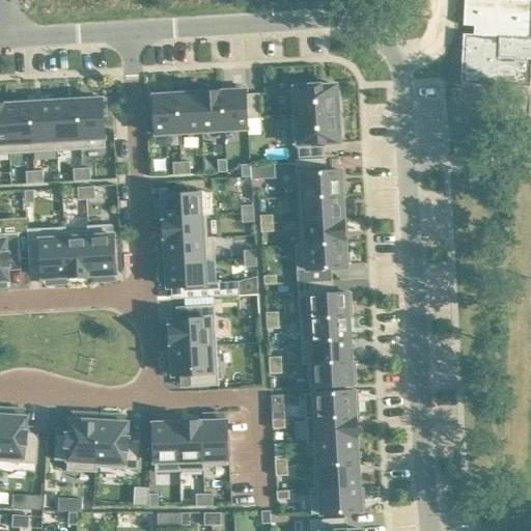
[(530,22),(530,0),(528,0),(465,0),(464,20),(530,22)]
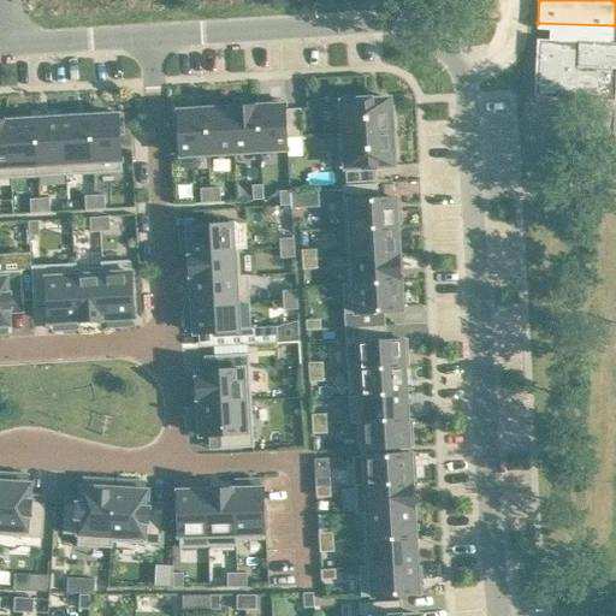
[(615,25),(538,23),(538,29),(551,30),(550,40),(562,40),(615,42),(615,25)]
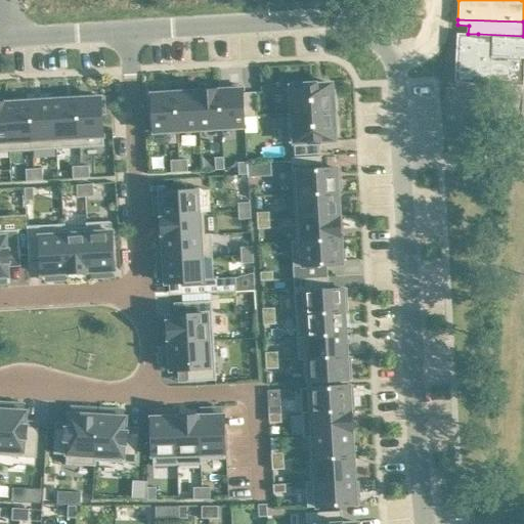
[(523,36),(478,34),(468,34),(457,33),(454,82),(523,86),(523,78),(523,77),(523,36)]
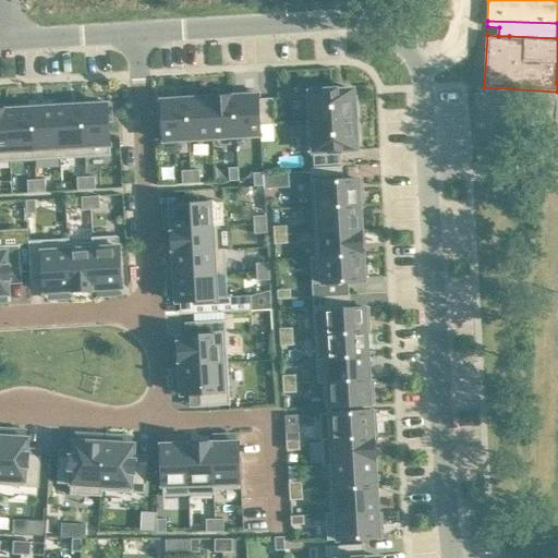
[(325,91),(310,92),(311,120),(312,122),(359,119),(358,96),(354,96),(353,88),(338,89),(338,87),(325,88),(325,91)]
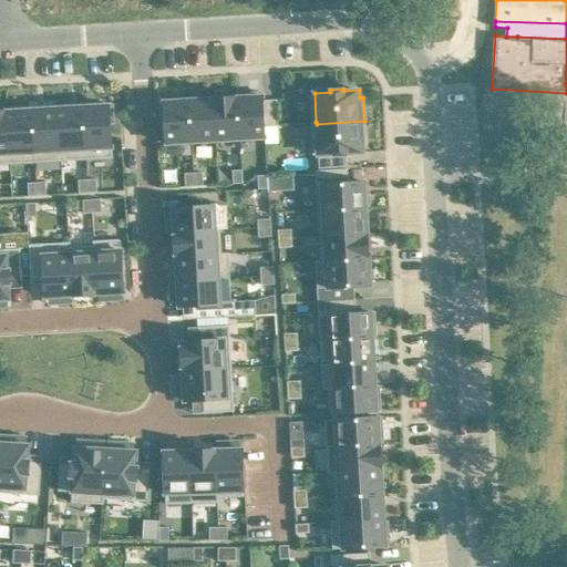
[(248,96),(237,98),(239,138),(265,137),(265,135),(265,126),(263,101),(263,98),(263,95),(260,95),(260,92),(248,92),(248,96)]
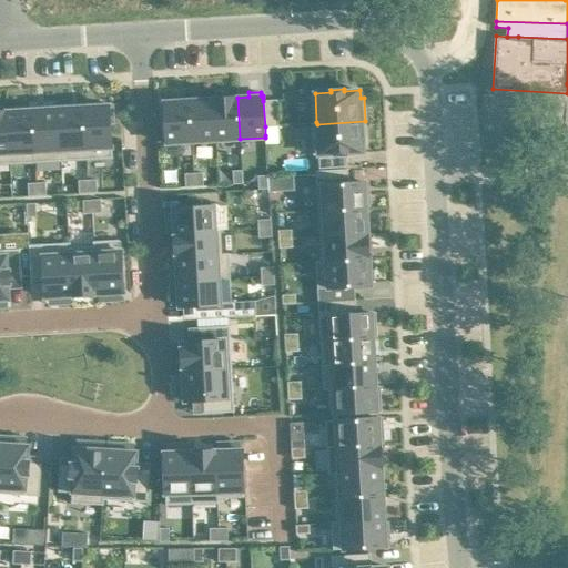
[(215,99),(213,99),(216,140),(240,139),(237,98),(236,98),(236,97),(215,99)]
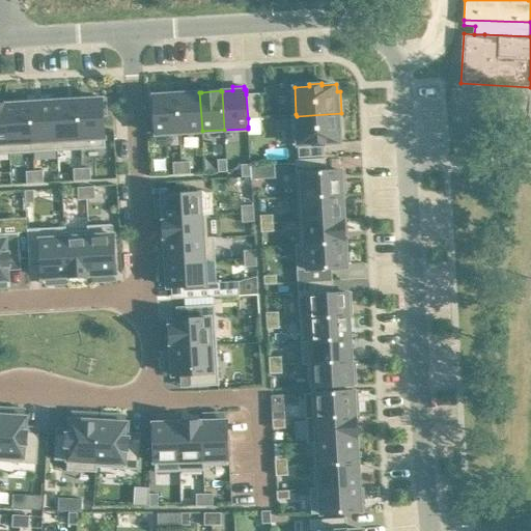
[(199,92),(177,93),(179,133),(202,131),(199,92)]
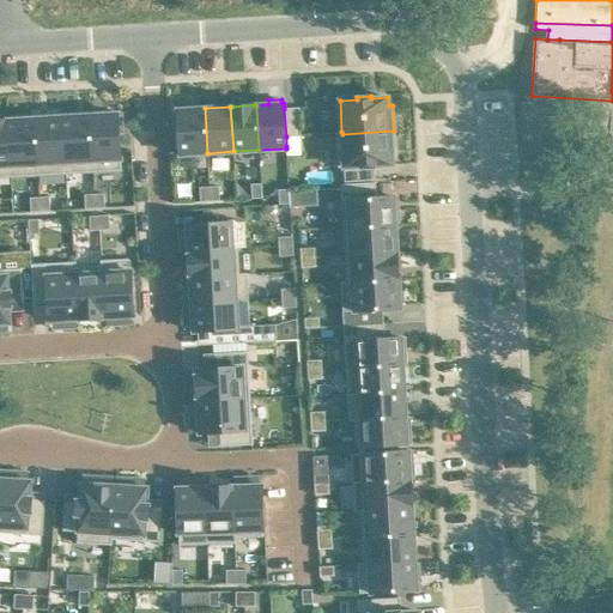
[(177,113),(174,113),(174,131),(178,131),(180,152),(181,155),(207,153),(205,108),(177,110),(178,113),(177,113)]
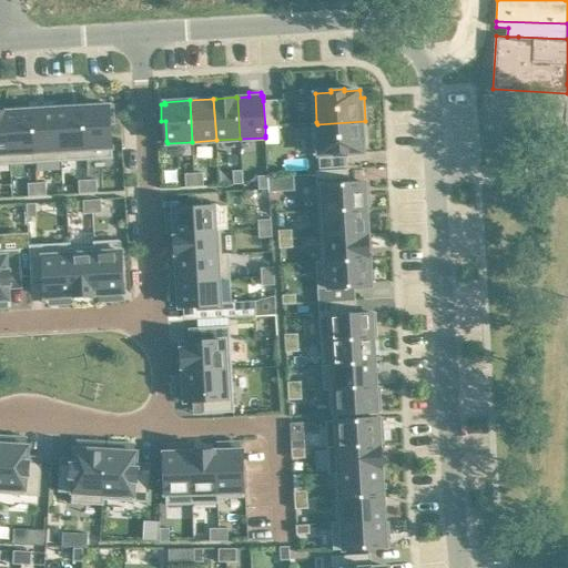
[(277,100),(263,101),(265,127),(279,125),(277,100)]
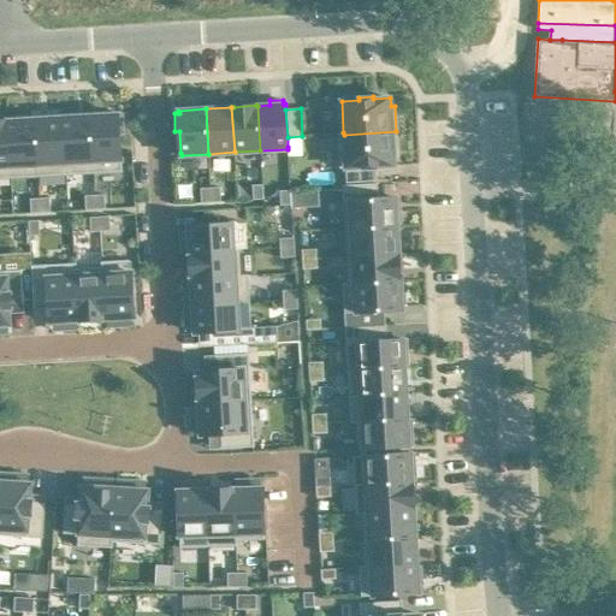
[(119,114),(90,116),(94,173),(122,171),(122,158),(120,135),(124,134),(124,117),(119,117),(119,114)]
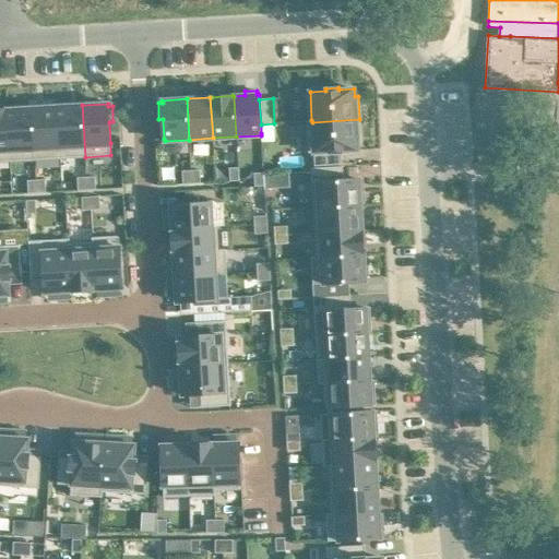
[(0,162),(10,162),(7,109),(6,109),(4,105),(0,105),(0,162)]
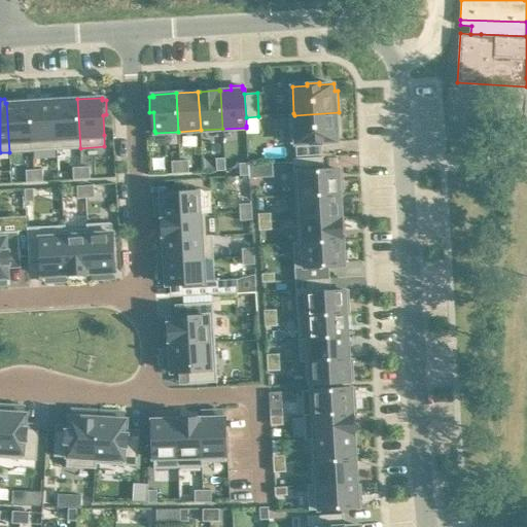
[(77,99),(54,100),(57,149),(80,148),(77,99)]
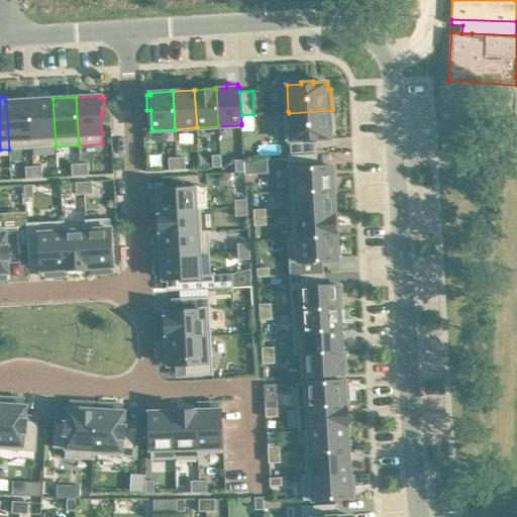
[(53,98),(29,100),(32,148),(56,146),(53,98)]
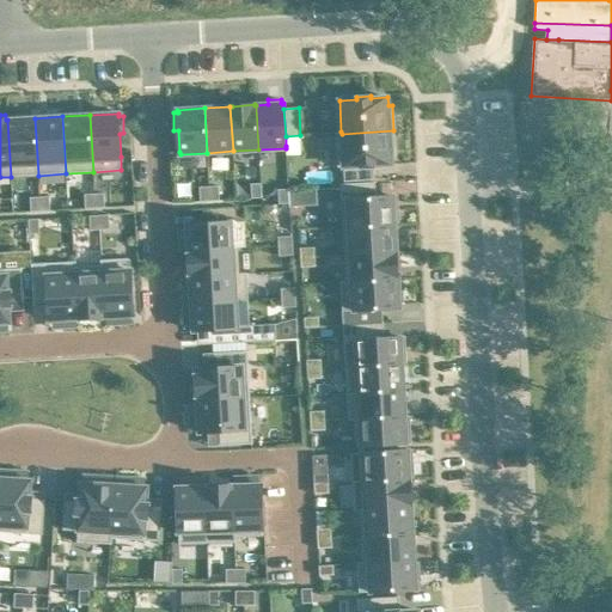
[(35,118),(7,120),(11,177),(38,176),(35,118)]
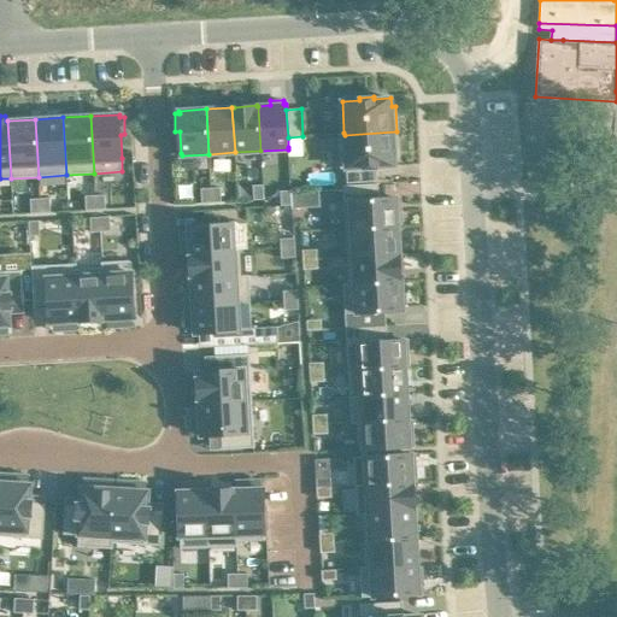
[(344,133),(339,134),(340,169),(346,168),(347,183),(377,181),(376,169),(377,169),(377,166),(394,165),(394,157),(398,157),(397,131),(345,135),(344,133)]
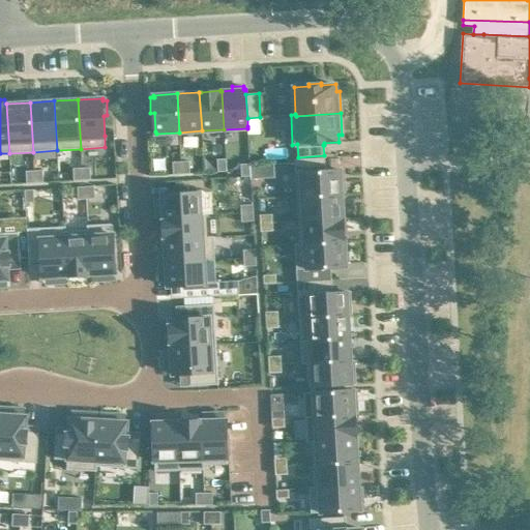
[(324,157),(295,159),(297,197),(342,194),(342,193),(346,192),(345,180),(341,181),(341,170),(339,170),(325,170),(324,157)]
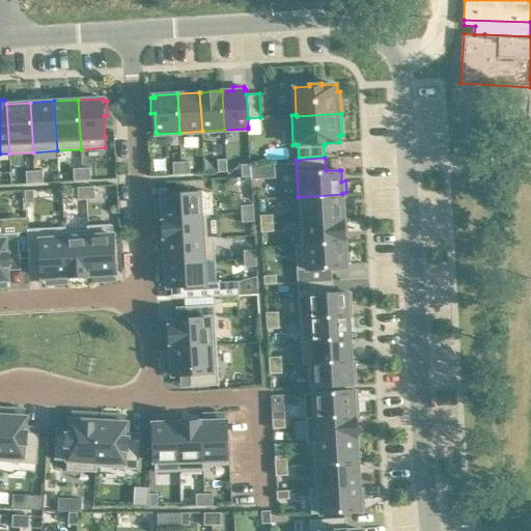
[(226,159),(218,160),(219,172),(227,171),(226,159)]
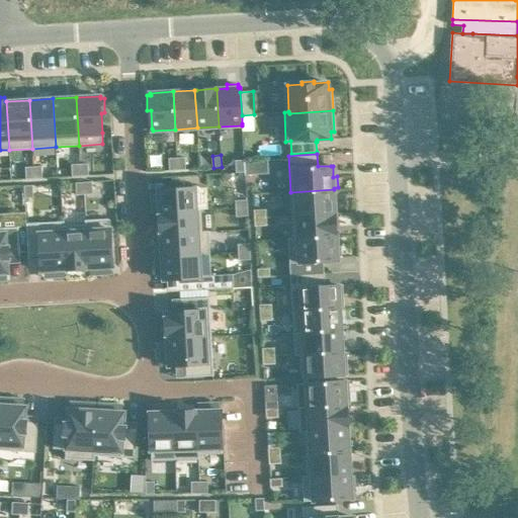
[(185,157),(177,158),(177,170),(185,169),(185,157)]
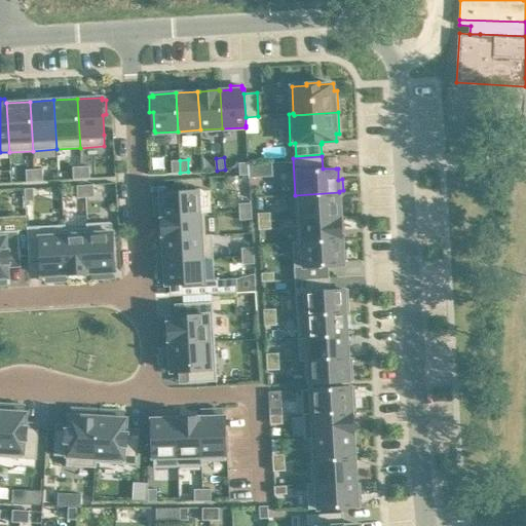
[(180,160),(172,160),(172,173),(180,173),(180,160)]
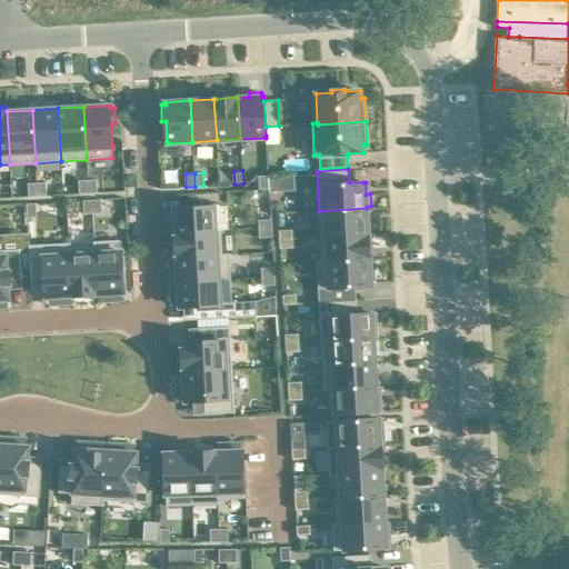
[(268,176),(258,176),(259,189),(269,189),(268,176)]
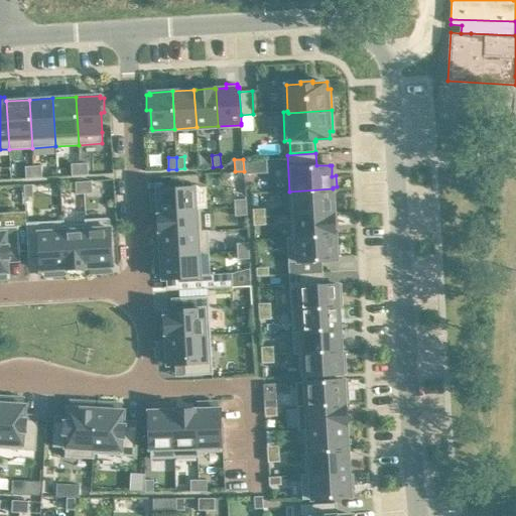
[(88,162),(80,163),(80,175),(88,174),(88,162)]
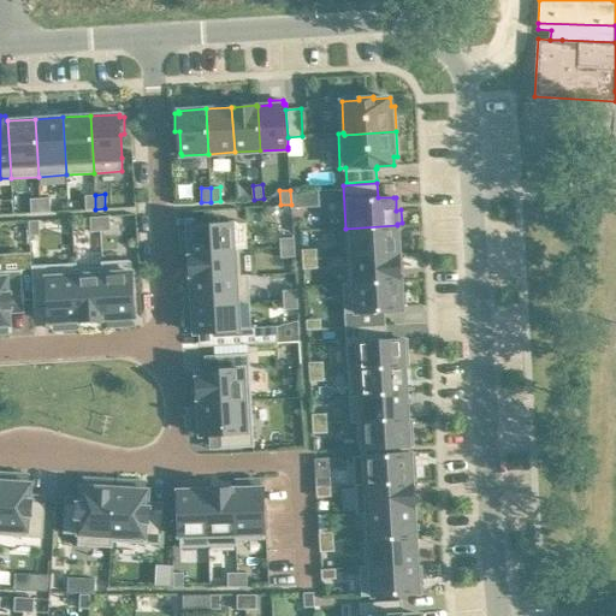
[(95,195),(86,195),(86,209),(95,209),(95,195)]
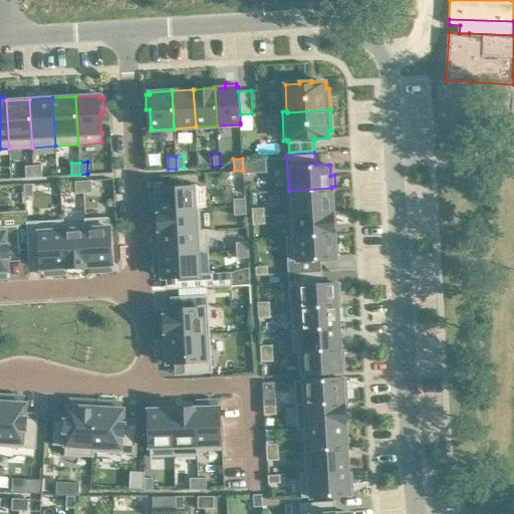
[(41,165),(33,166),(34,178),(42,177),(41,165)]
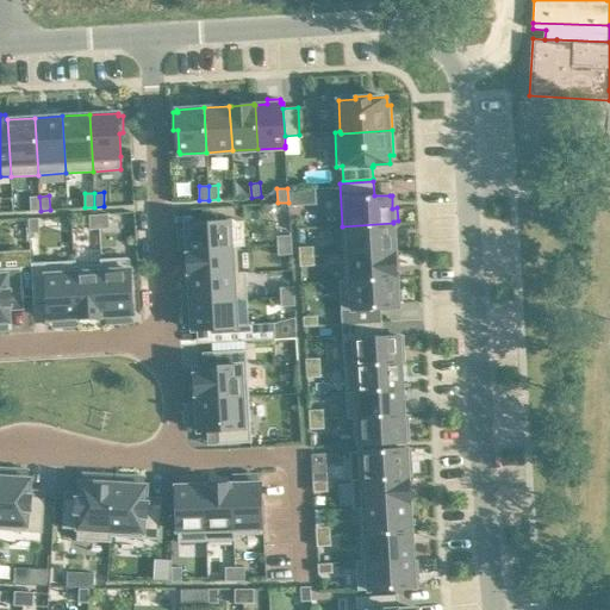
[(39,197),(30,197),(31,211),(41,211),(39,197)]
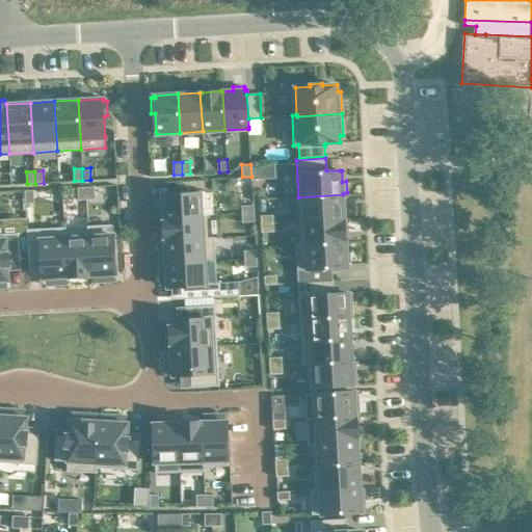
[(86,187),(78,188),(78,201),(86,200),(86,187)]
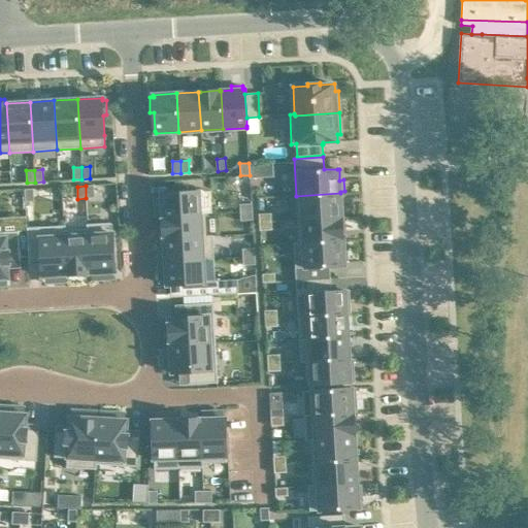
[(94,186),(86,186),(86,198),(94,198),(94,186)]
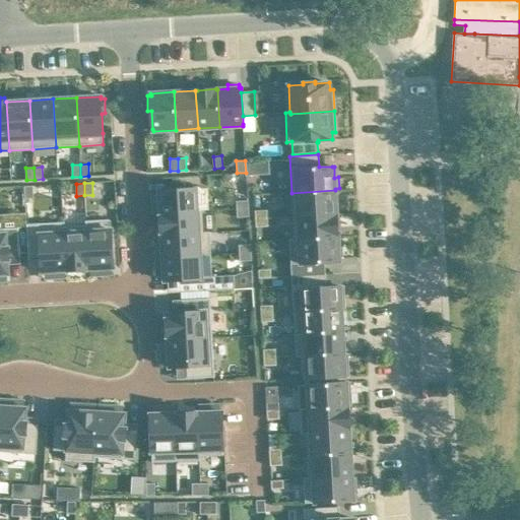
[(33,186),(24,187),(24,199),(34,198),(33,186)]
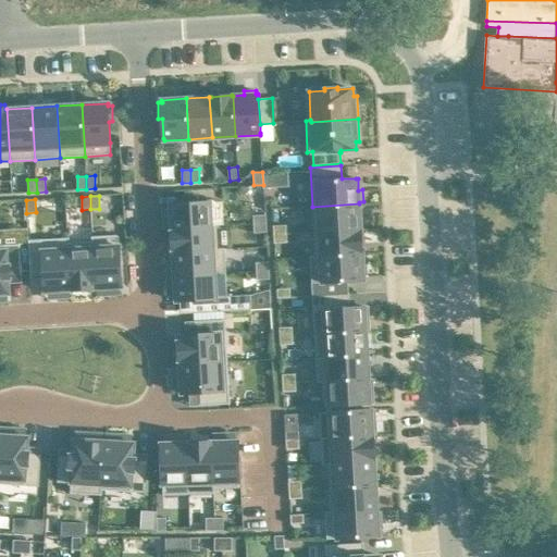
[(172,205),(170,205),(171,229),(218,225),(215,201),(208,202),(208,201),(172,203),(172,205)]
